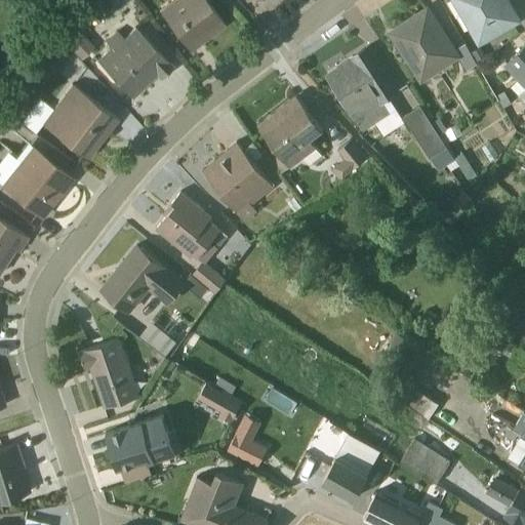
[(189,50),(223,25),(220,21),(204,0),(171,0),(158,11),(189,50)]
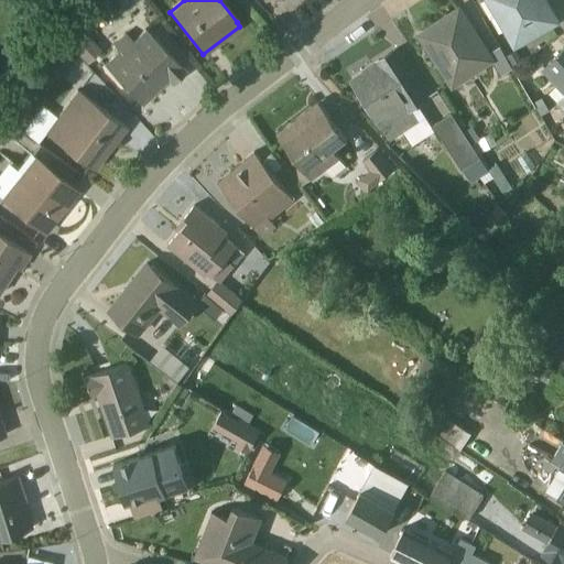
[(492,17),(510,47),(511,49),(556,22),(543,0),(483,0),(479,2),(489,19),(492,17)]
